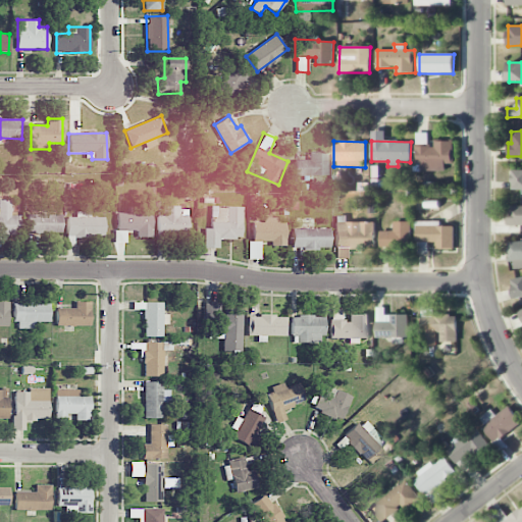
[(446,171),(446,164),(454,164),(453,141),(434,141),(434,146),(417,147),(417,171),(446,171)]
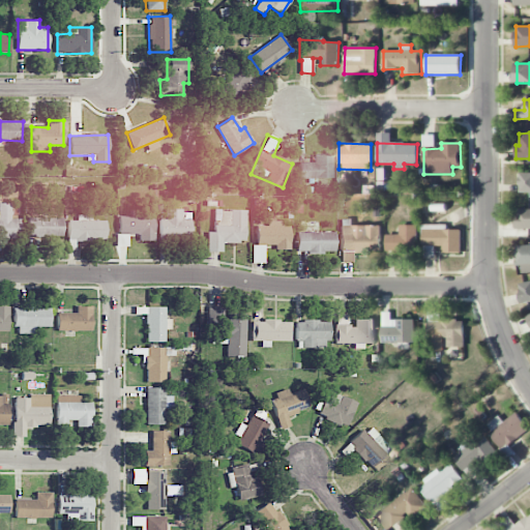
[(332,178),(331,155),(314,156),(315,162),(299,163),(299,179),(332,178)]
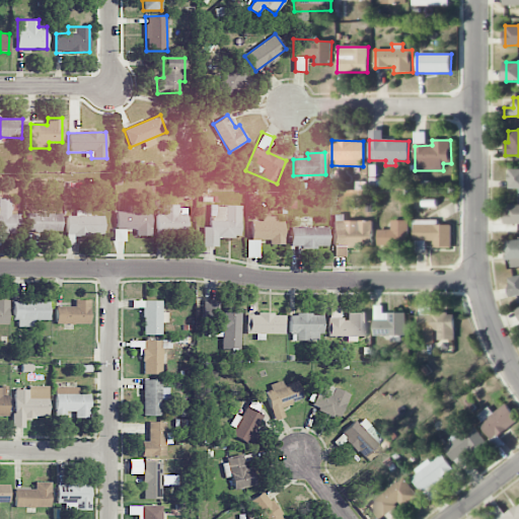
[(11,199),(0,198),(0,235),(20,236),(20,214),(11,214),(11,199)]
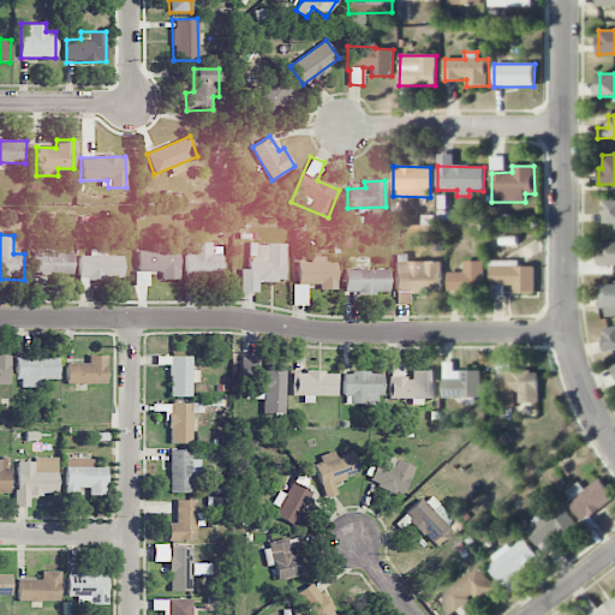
[(598,264),(614,264),(614,242),(598,242),(598,264)]
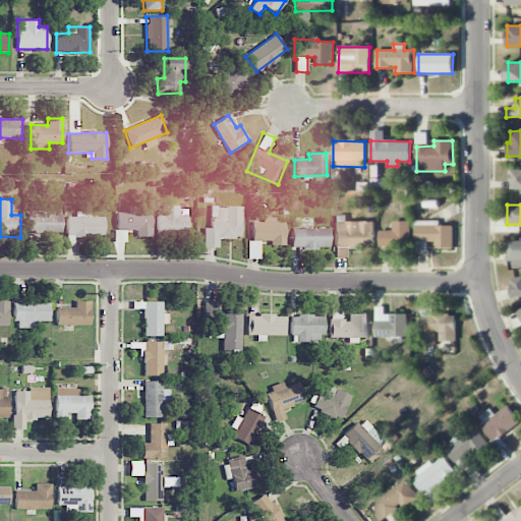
[(157,215),(157,234),(186,235),(187,207),(162,206),(162,215),(157,215)]
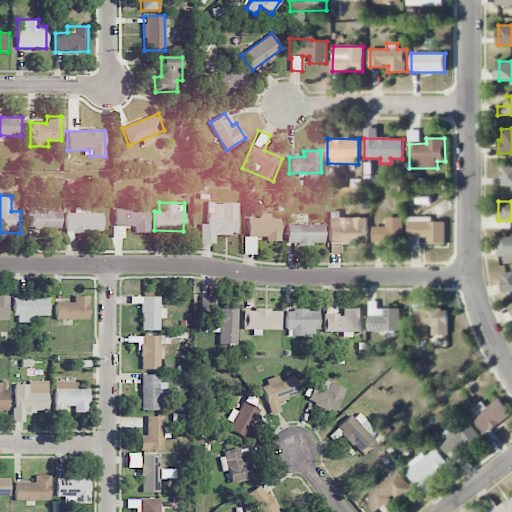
[(237,234),(238,203),(207,202),(207,224),(201,224),(200,242),(215,243),(215,233),(237,234)]
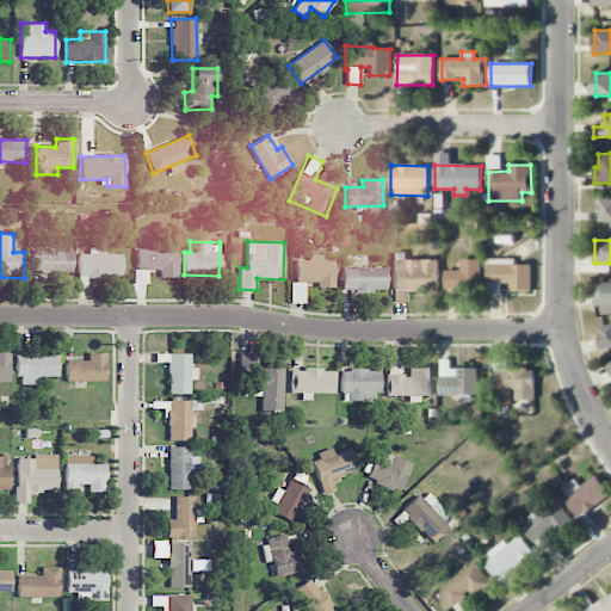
[(123,254),(106,254),(106,247),(88,247),(88,254),(79,254),(79,287),(87,287),(87,276),(122,277),(123,254)]
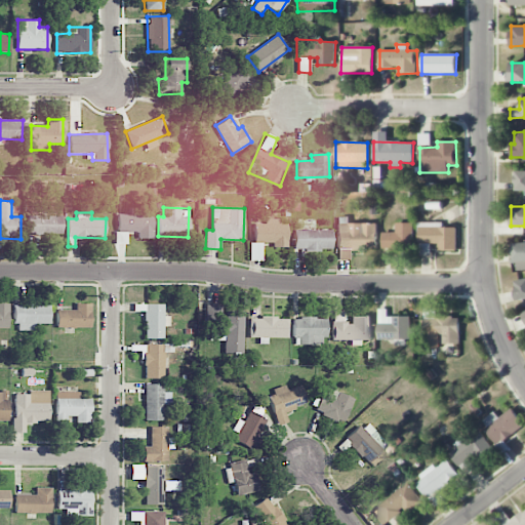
[(118,232),(137,232),(138,239),(153,238),(153,212),(118,213),(118,232)]
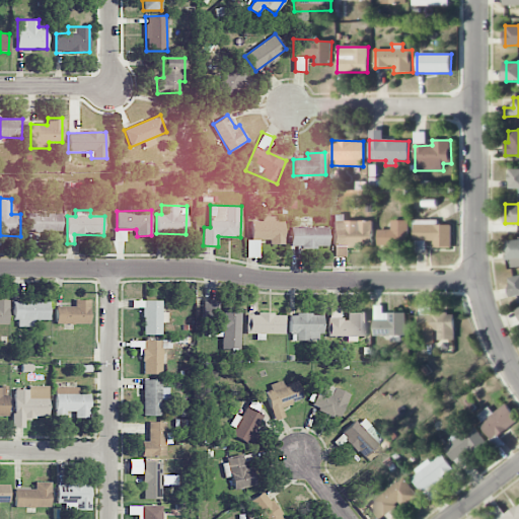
[(62,213),(28,213),(27,231),(62,232),(62,213)]
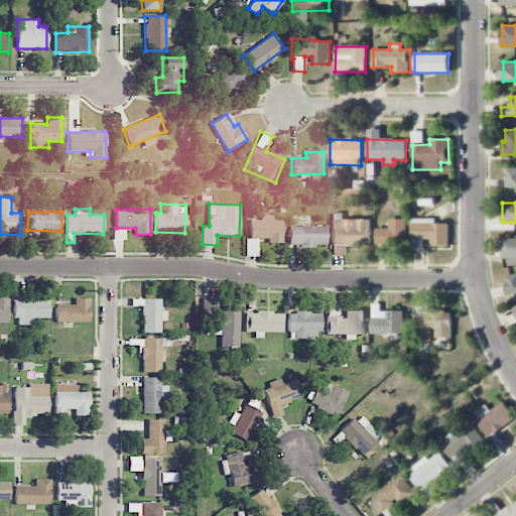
[(342,219),(342,214),(333,213),(332,255),(344,255),(344,245),(370,246),(370,220),(342,219)]
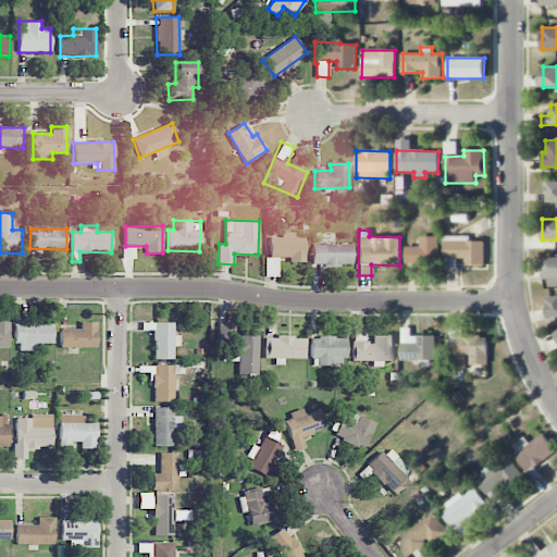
[(305,262),(305,237),(296,237),(296,232),(281,232),(281,237),(270,237),(270,260),(273,260),(272,268),(267,268),(267,272),(277,272),(277,257),(288,257),(288,262),(305,262)]
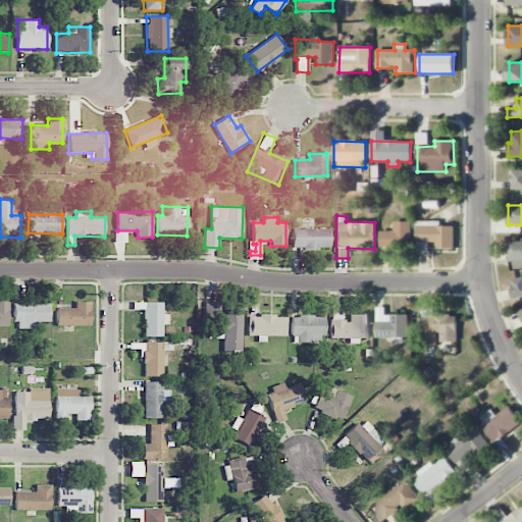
[(411,222),(394,221),(394,231),(379,231),(379,248),(411,248),(411,222)]
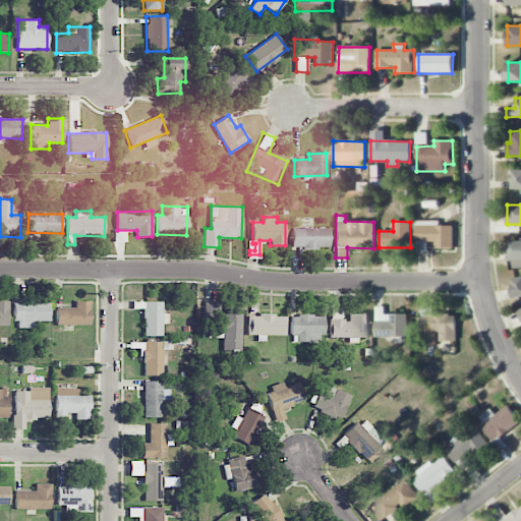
[(453,248),(453,226),(440,226),(440,221),(416,221),(416,253),(427,253),(427,241),(435,241),(435,248),(453,248)]
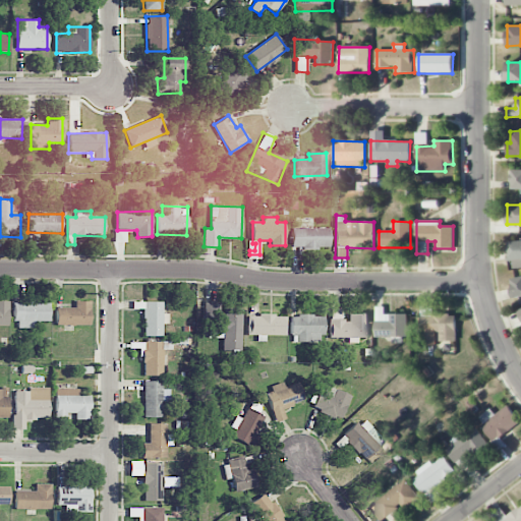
[(330,228),(292,228),(292,247),(329,248),(330,228)]
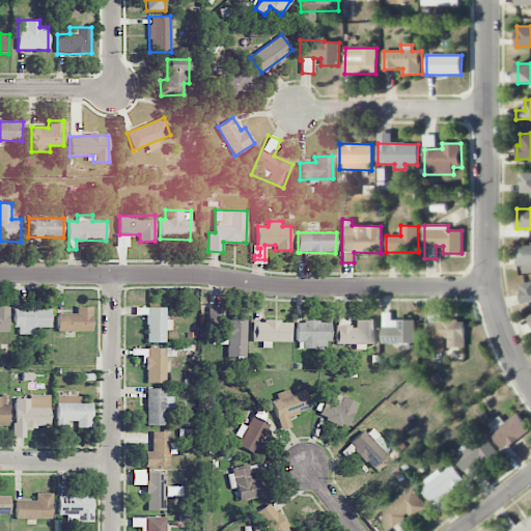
[(530,245),(516,246),(518,267),(523,266),(523,274),(530,273),(530,245)]
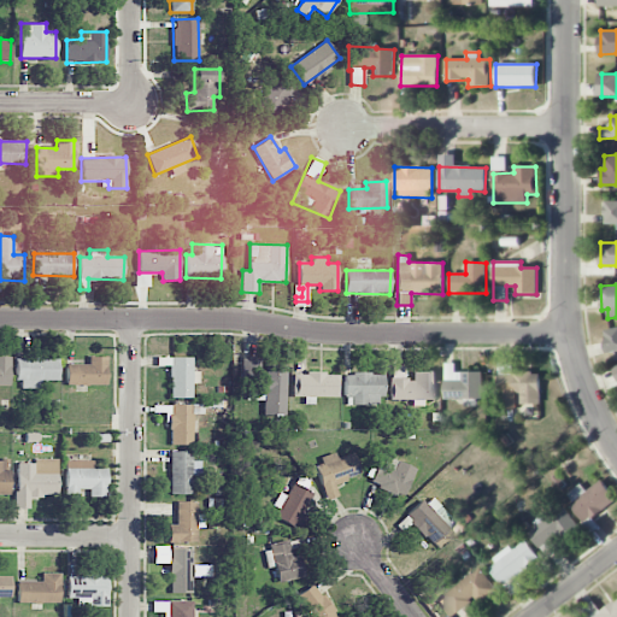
[(609,352),(616,351),(616,328),(606,329),(609,352)]
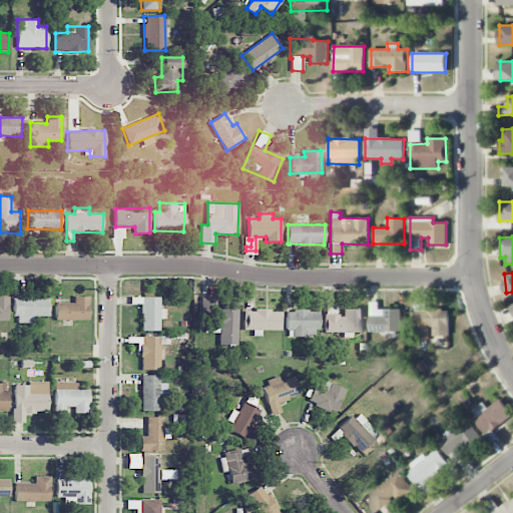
[(0,320),(8,321),(8,297),(0,296),(0,320)]
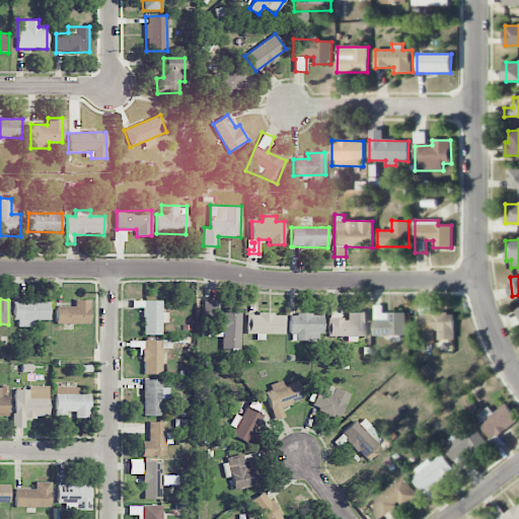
[(89,300),(75,300),(75,306),(56,306),(56,323),(89,324),(89,300)]
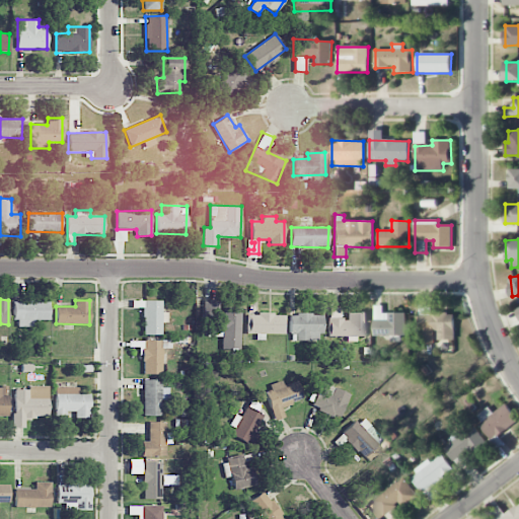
[(161,335),(161,322),(167,322),(167,312),(161,312),(161,300),(132,300),(132,307),(143,307),(143,335),(161,335)]
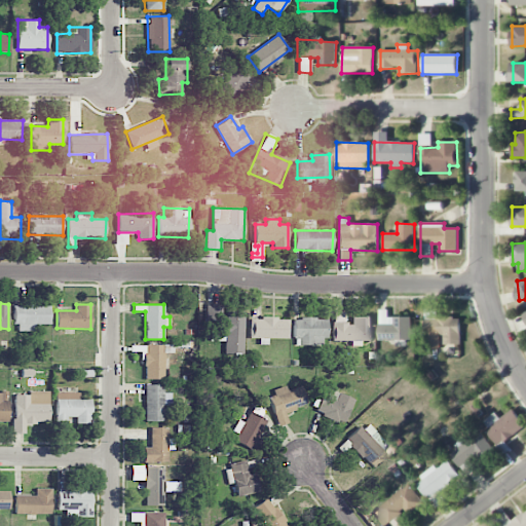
[(35,331),(36,324),(50,324),(50,305),(15,305),(14,331),(35,331)]
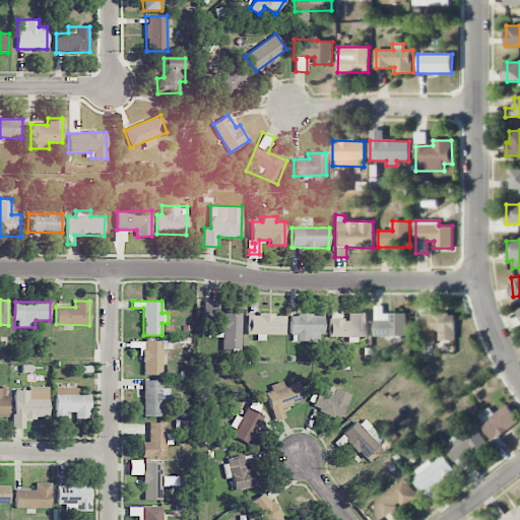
[(241,309),(220,309),(220,304),(205,304),(206,337),(222,337),(222,350),(241,350),(241,309)]
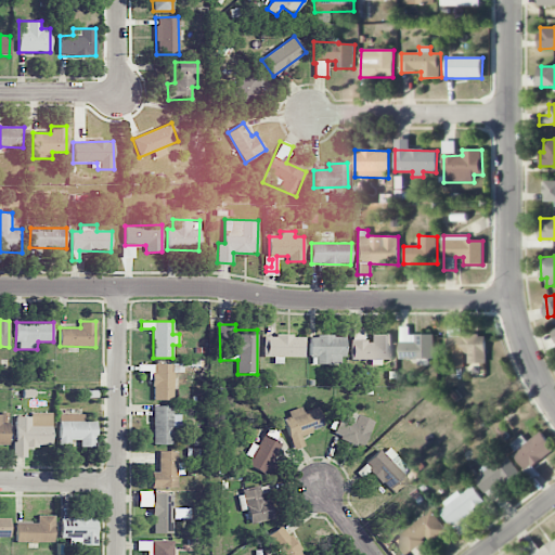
[(433,334),(409,335),(409,326),(398,327),(399,360),(418,359),(418,365),(433,365),(433,334)]
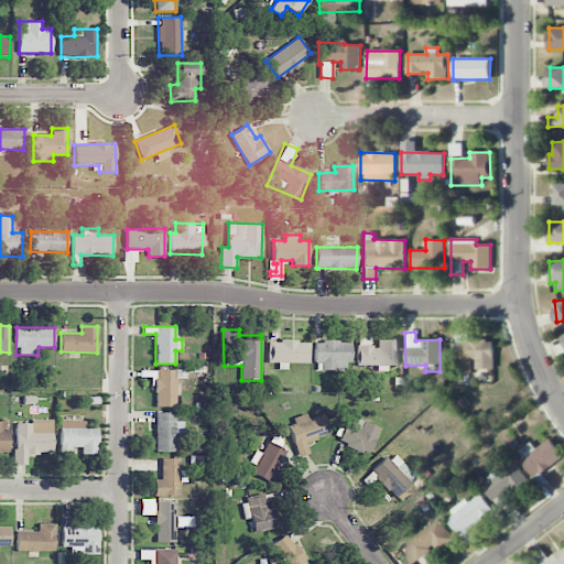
[(494,370),(494,339),(466,340),(466,332),(455,332),(456,373),(474,373),(474,370),(494,370)]
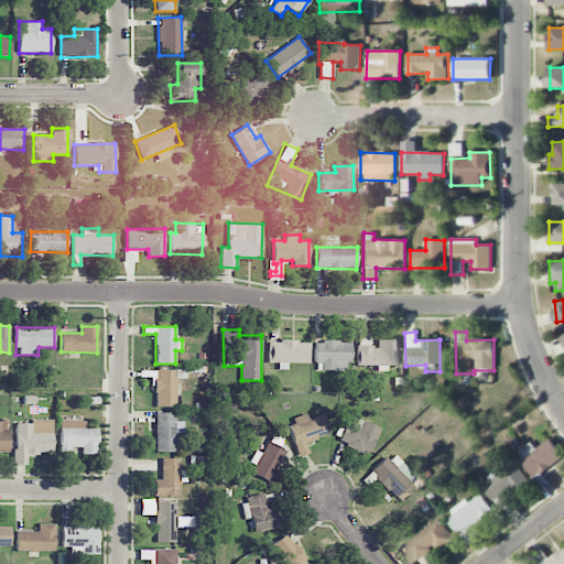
[(358,366),(377,366),(377,370),(388,371),(388,365),(397,365),(398,340),(377,340),(377,346),(369,346),(369,334),(358,334),(358,366)]
